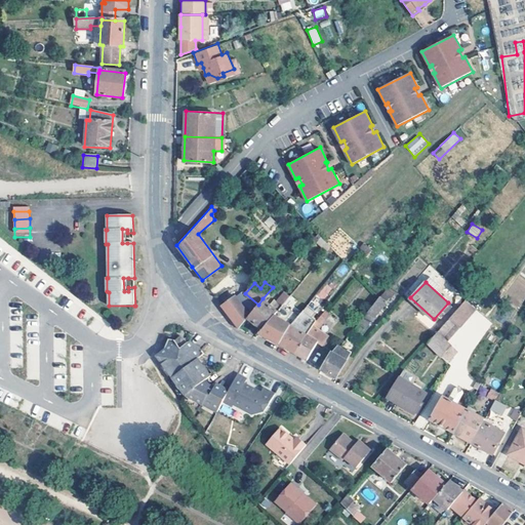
[(326,300),(331,287),(323,284),(318,296),(326,300)]
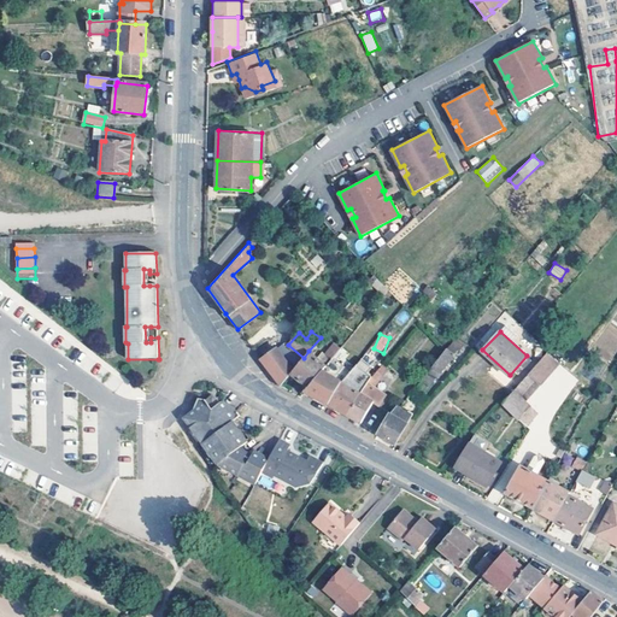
[(341,347),(335,341),(325,352),(331,358),(341,347)]
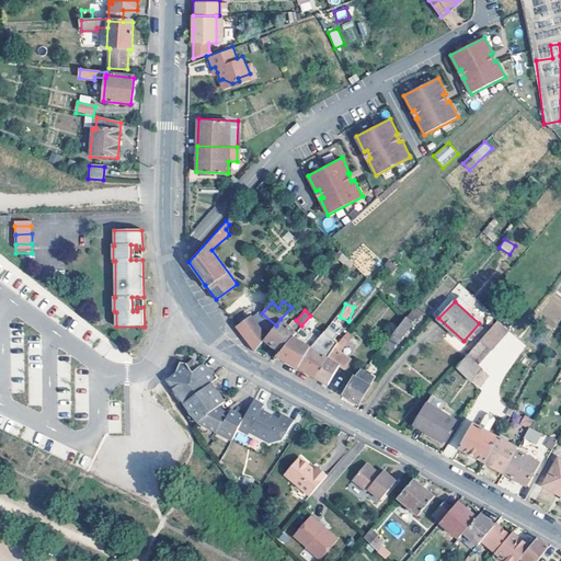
[(261,312),(251,319),(238,328),(254,351),(265,339),(266,336),(276,325),(262,313),(261,312)]
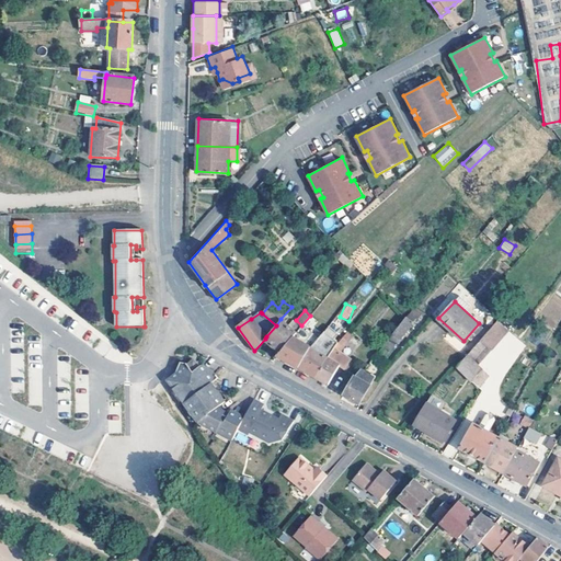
[(416,318),(410,312),(405,317),(412,322),(416,318)]
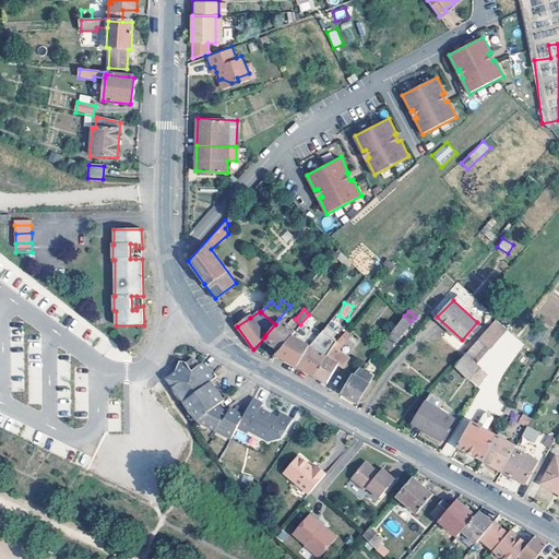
[(411,321),(404,316),(391,331),(397,337),(411,321)]
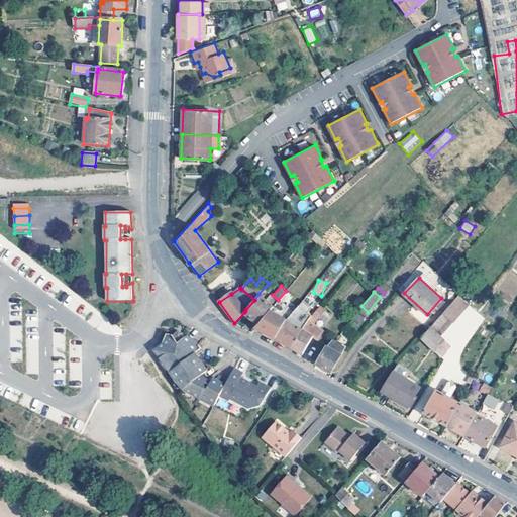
[(254,300),(245,310),(244,312),(259,324),(270,309),(273,305),(259,294),(254,300)]
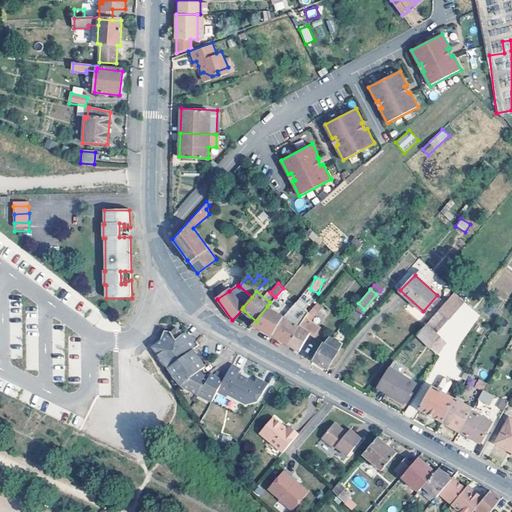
[(465,300),(454,291),(450,296),(460,306),(465,300)]
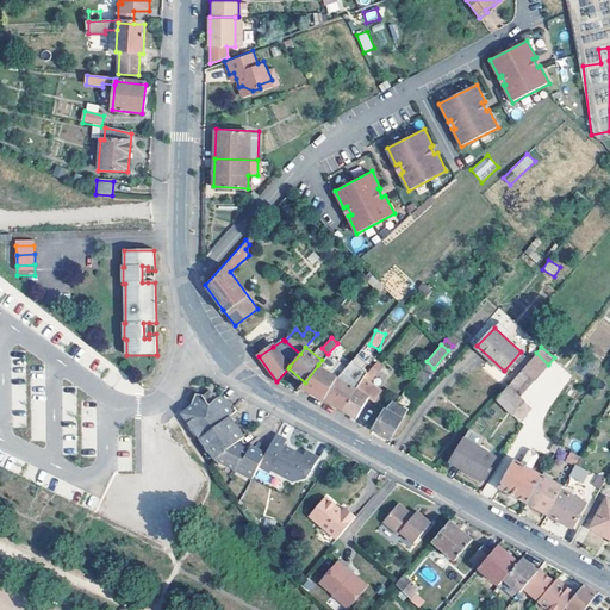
[(363,349),(359,355),(368,363),(373,359),(363,349)]
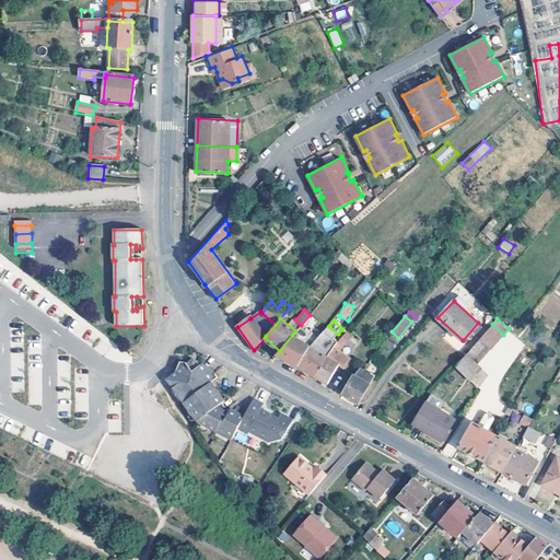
[(478,340),(489,350),(503,335),(492,324),(478,340)]
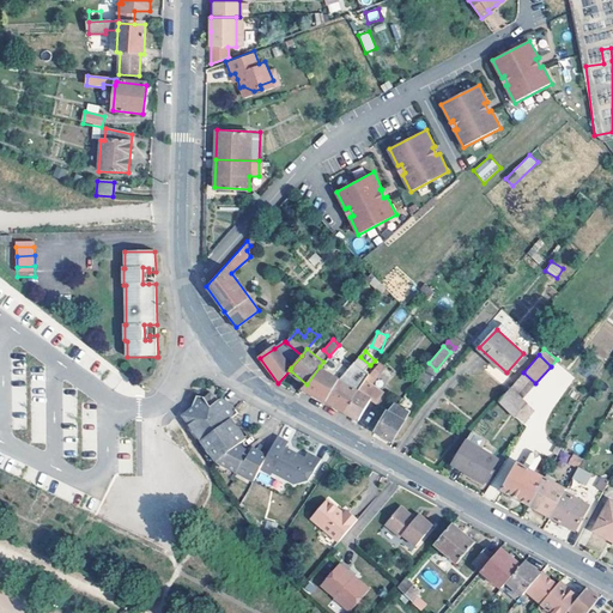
[(359,366),(353,360),(339,376),(339,378),(346,383),(359,366)]
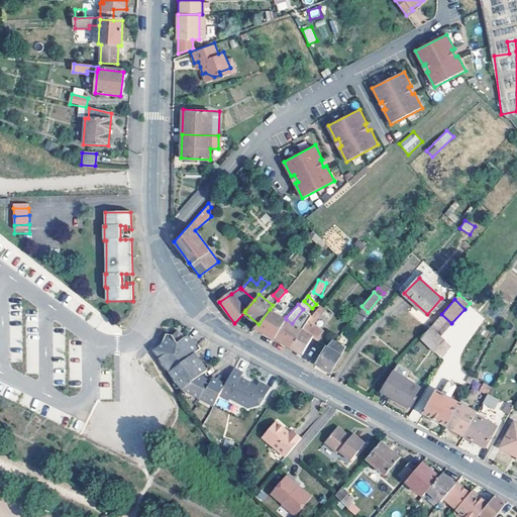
[(302,329),(292,347),(300,352),(302,353),(312,335),(317,338),(322,330),(313,323),(323,309),(319,306),(310,316),(302,329)]
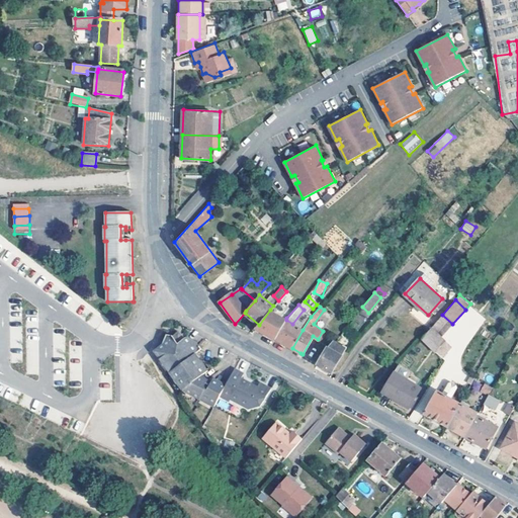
[(368,313),(362,307),(358,313),(364,318),(368,313)]
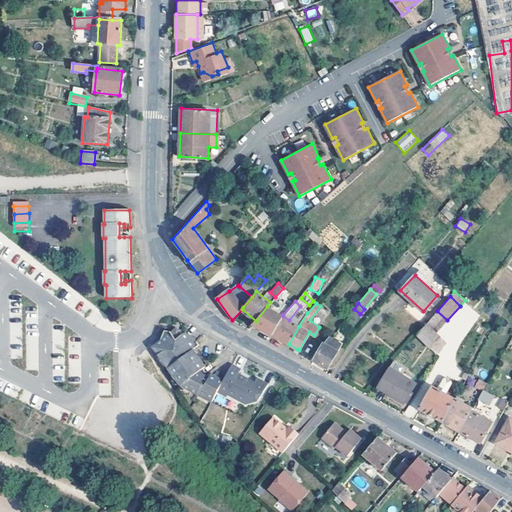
[(272,334),(283,316),(267,306),(256,321),(253,323),(263,329),(272,334)]
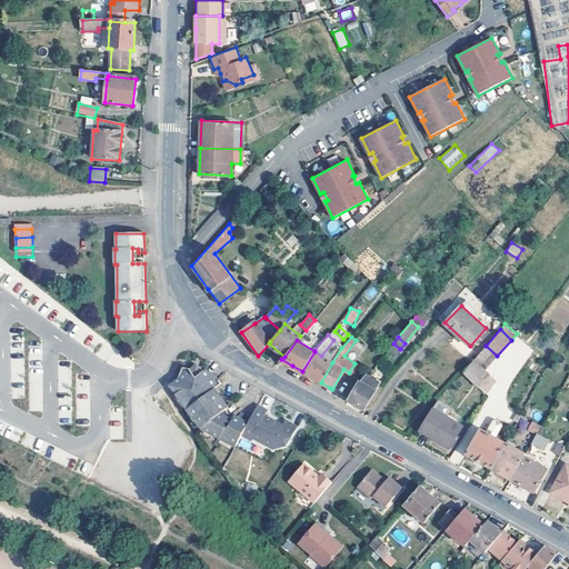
[(485,370),(497,356),(486,346),(473,359),(485,370)]
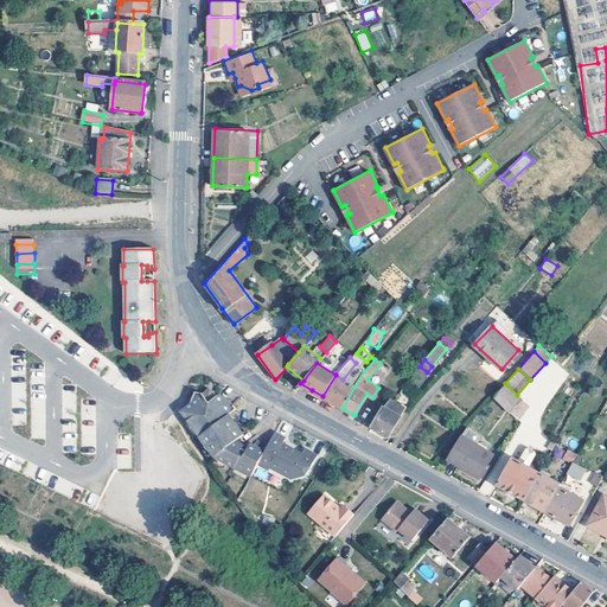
[(336,375),(323,396),(333,402),(343,408),(355,387),(343,379),(336,375)]
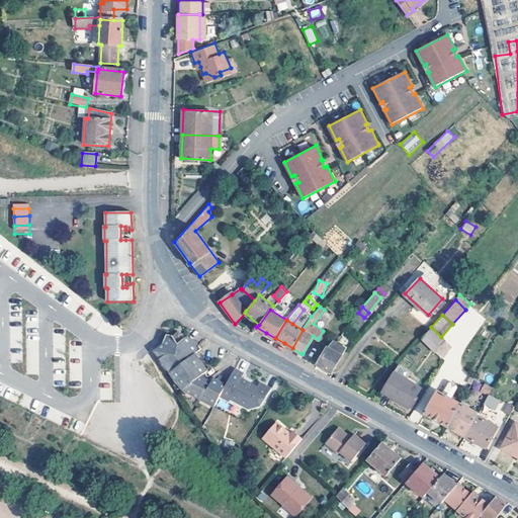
[(441,337),(431,327),(421,338),(441,357),(451,346),(441,337)]
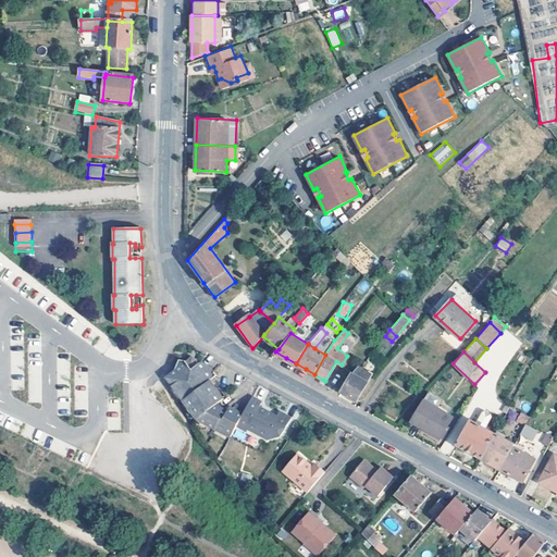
[(196,360),(184,360),(182,362),(188,371),(199,364),(196,360)]
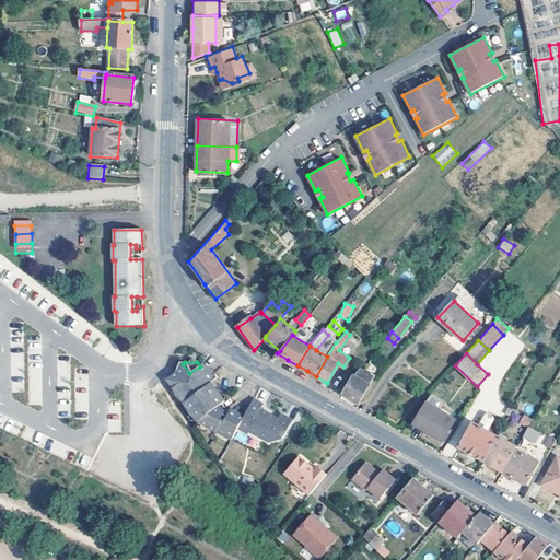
[(165,382),(183,404),(211,382),(218,377),(213,371),(201,364),(200,366),(189,373),(183,364),(182,363),(175,363),(173,374),(165,382)]
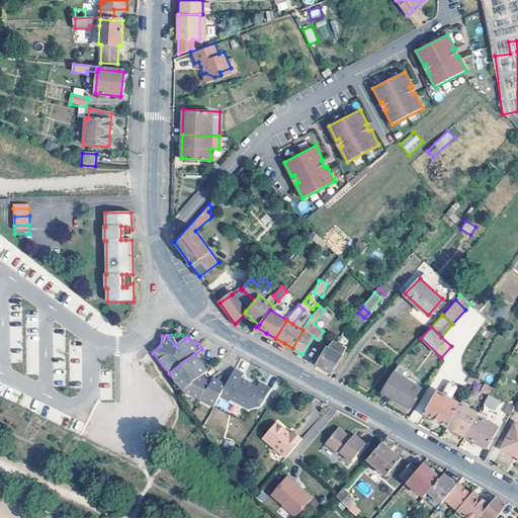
[(332,340),(328,347),(342,355),(347,348),(335,340),(332,340)]
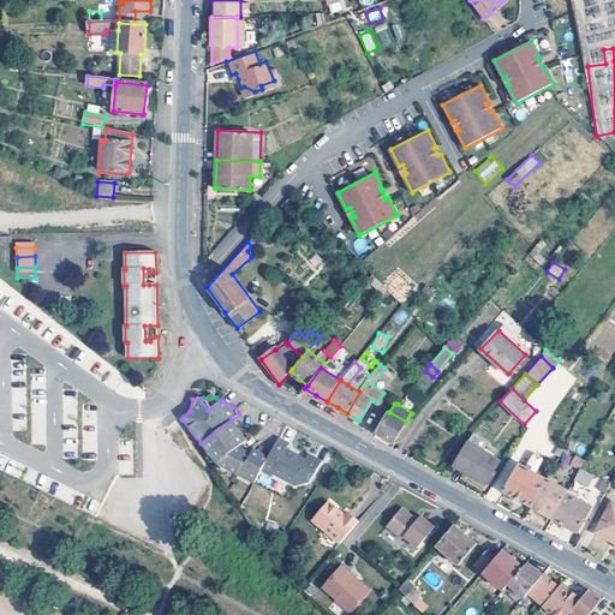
[(406,422),(389,412),(377,431),(392,440),(394,442),(406,422)]
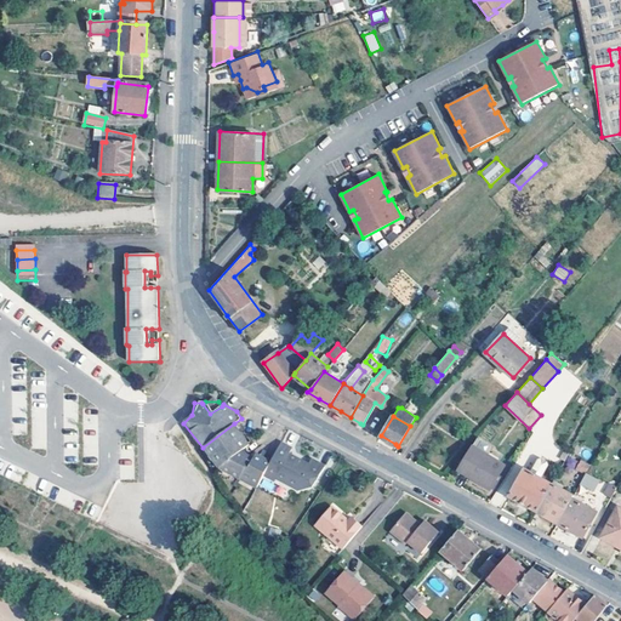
[(203,448),(218,467),(241,450),(249,445),(235,427),(234,423),(203,448)]
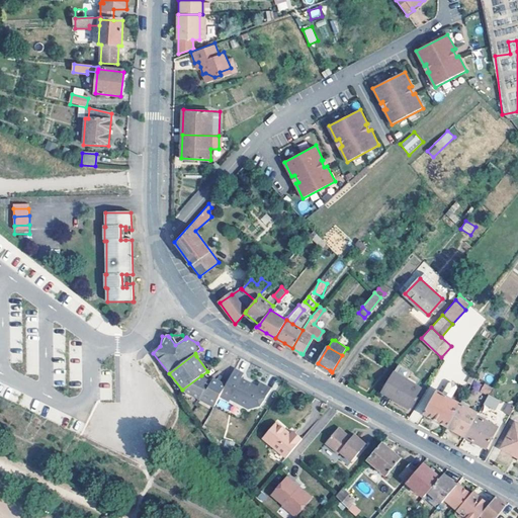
[(411,372),(399,365),(383,392),(409,407),(421,387),(406,379),(411,372)]
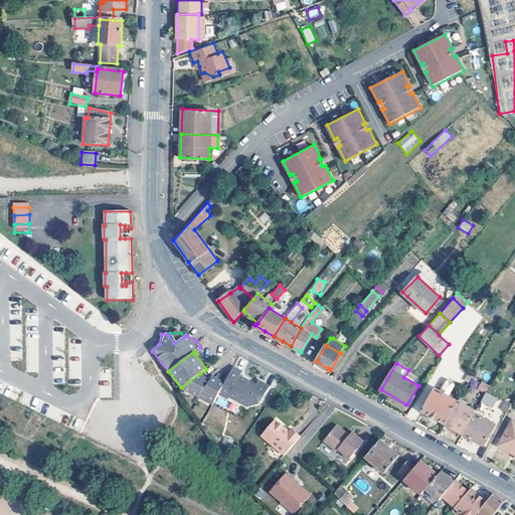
[(232,367),(224,383),(218,394),(226,399),(228,397),(247,407),(259,404),(268,386),(256,381),(254,385),(239,376),(240,372),(232,367)]
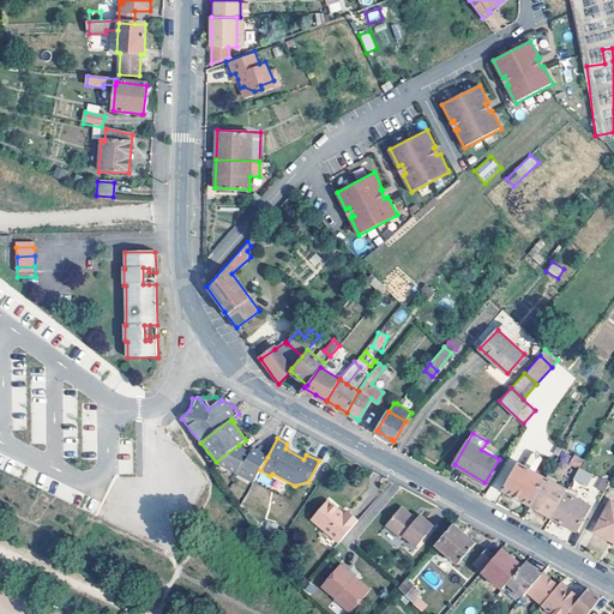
[(239,445),(216,462),(253,483),(260,470),(268,457),(260,453),(253,450),(250,456),(244,452),(239,445)]
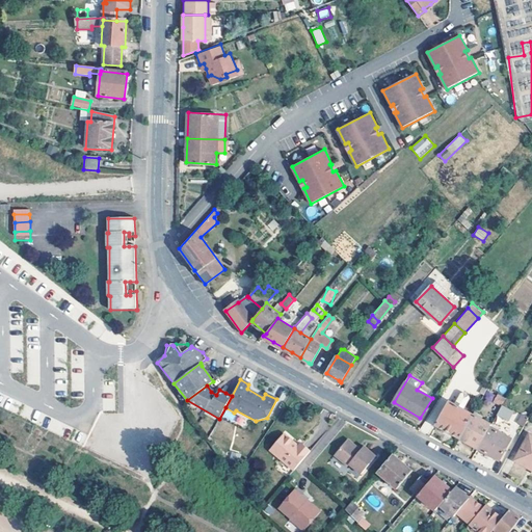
[(487,397),(502,405),(505,399),(491,391),(487,397)]
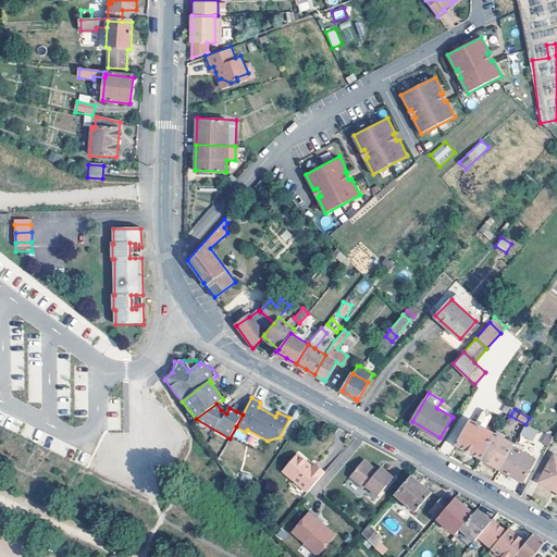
[(475,422),(470,419),(456,444),(481,458),(495,433),(484,426),(491,416),(491,413),(484,410),(482,410),(475,422)]
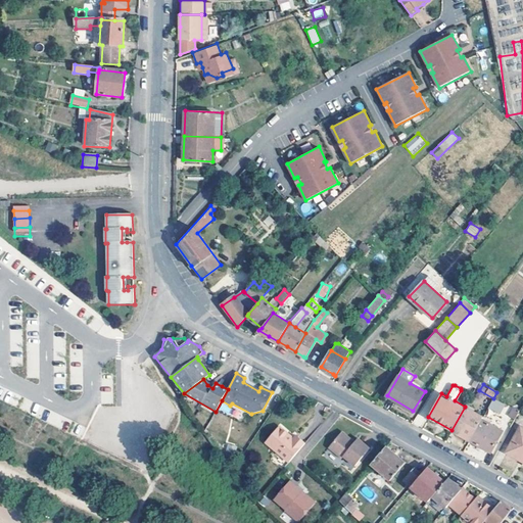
[(426,418),(438,393),(432,389),(420,414),(426,418)]
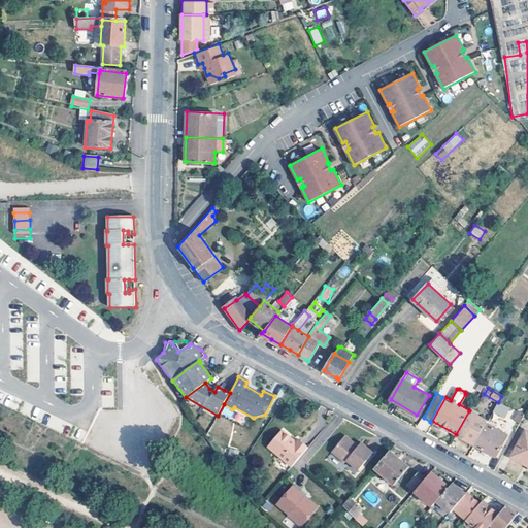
[(505,406),(498,402),(493,410),(500,415),(505,406)]
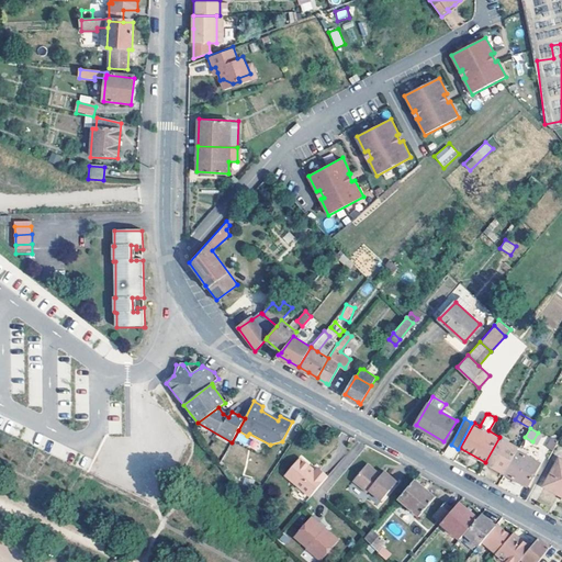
[(485,462),(505,473),(517,450),(519,448),(499,437),(485,462)]
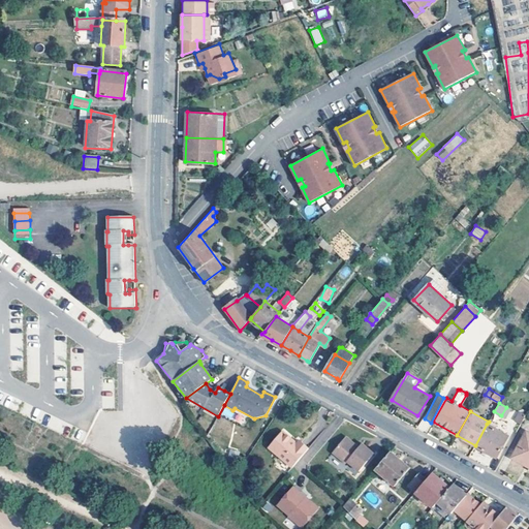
[(526,415),(520,411),(516,419),(522,423),(526,415)]
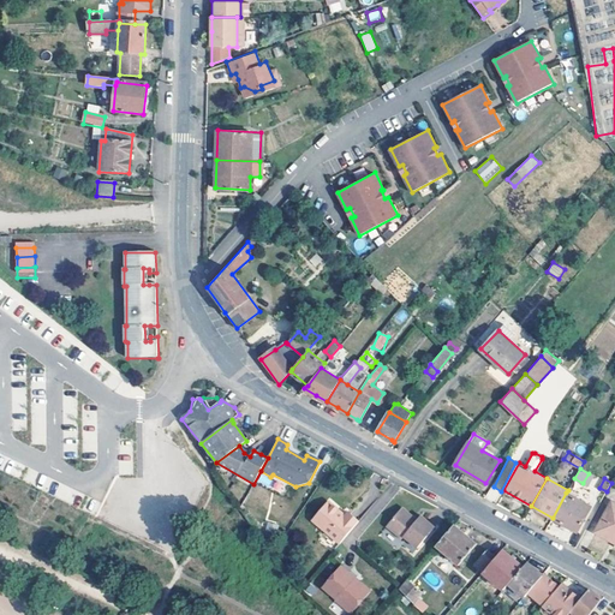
[(566,493),(553,518),(577,531),(591,507),(566,493)]
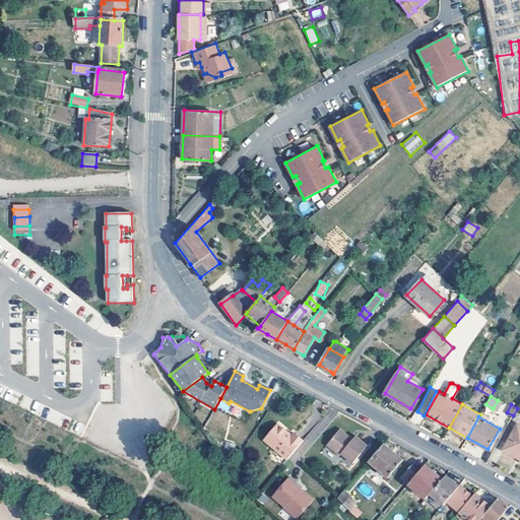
[(291,436),(277,425),(263,441),(286,460),(303,441),(293,434),(291,436)]
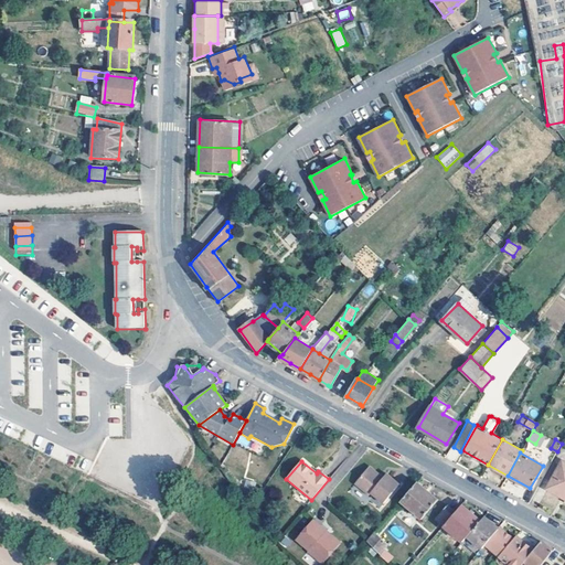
[(564,462),(562,461),(547,488),(564,497),(564,462)]
